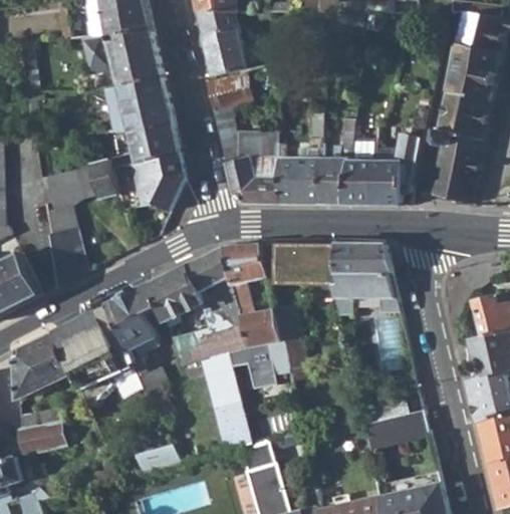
[(99,0),(108,36),(152,33),(144,0),(99,0)]
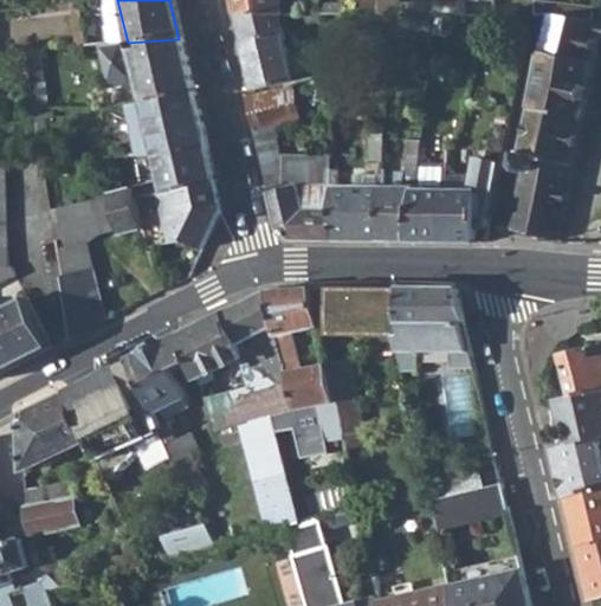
[(276,12),(280,12),(278,0),(233,0),(236,12),(276,12)]
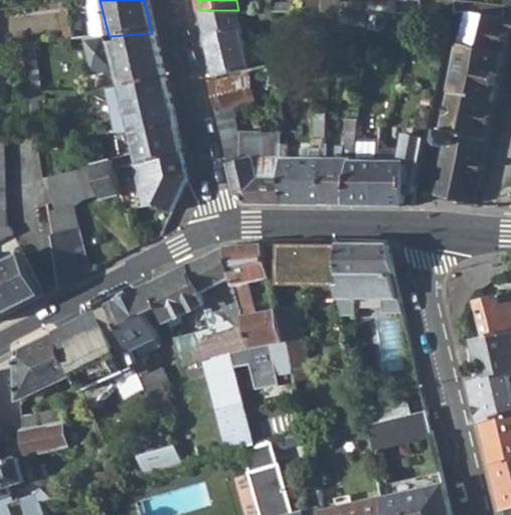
[(319,0),(301,0),(302,11),(320,12),(319,0)]
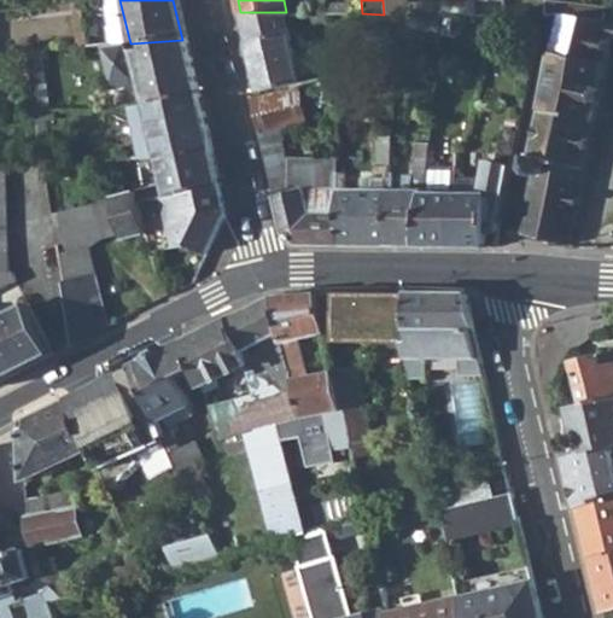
[(500,15),(500,1),(468,0),(470,15),(500,15)]
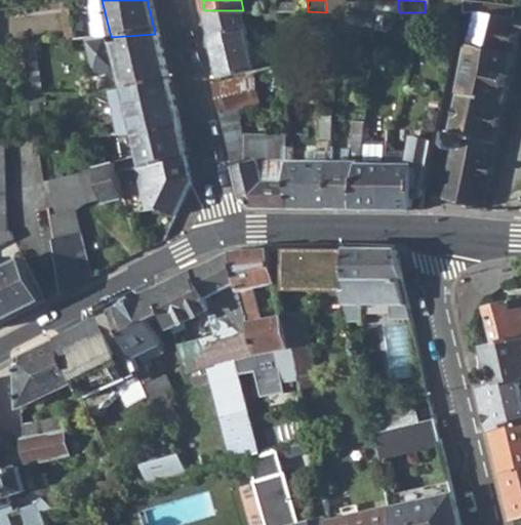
[(65,1),(54,2),(64,41),(73,40),(65,1)]
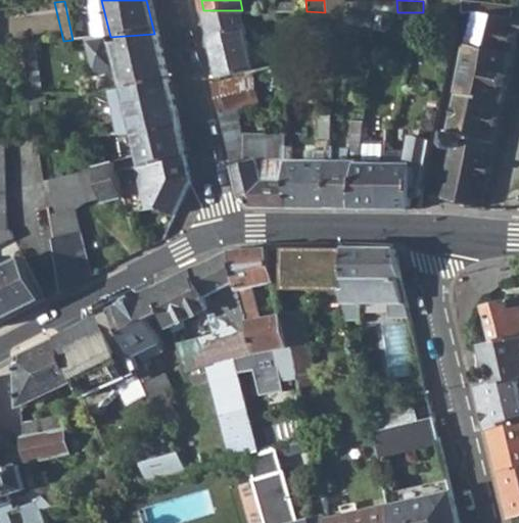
[(509,19),(509,14),(510,11),(505,10),(505,7),(459,1),(460,13),(472,14),(509,19)]
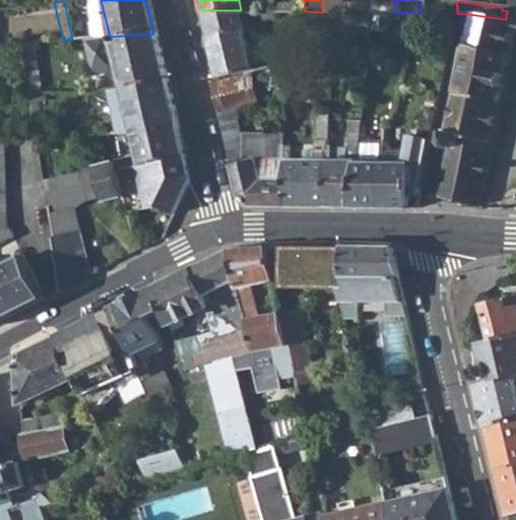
[(289,3),(272,3),(273,11),(289,11),(289,3)]
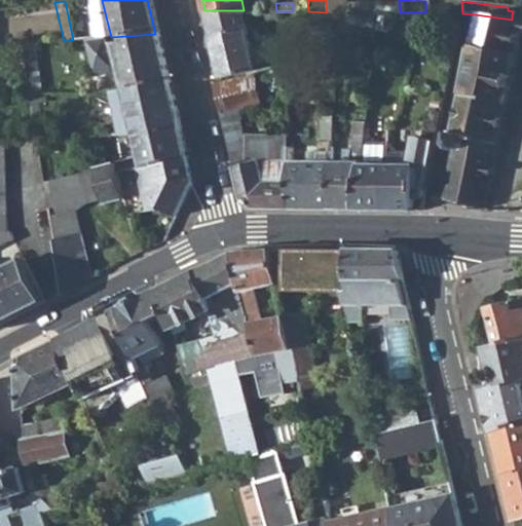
[(521,9),(520,9),(520,12),(513,11),(512,14),(512,20),(520,22),(521,22),(521,9)]
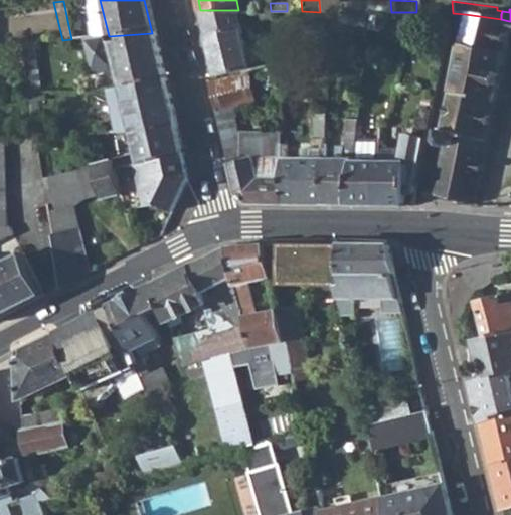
[(234,10),(200,10),(200,15),(208,44),(216,76),(278,60),(279,51),(245,58),(234,10)]
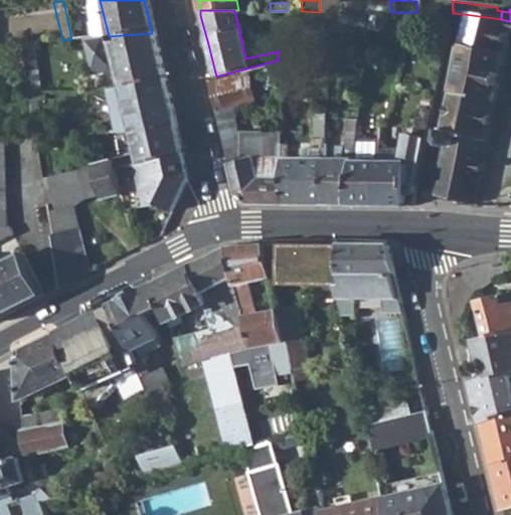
[(434,196),(471,203),(509,21),(501,19),(465,14),(439,144),(442,145),(434,196)]
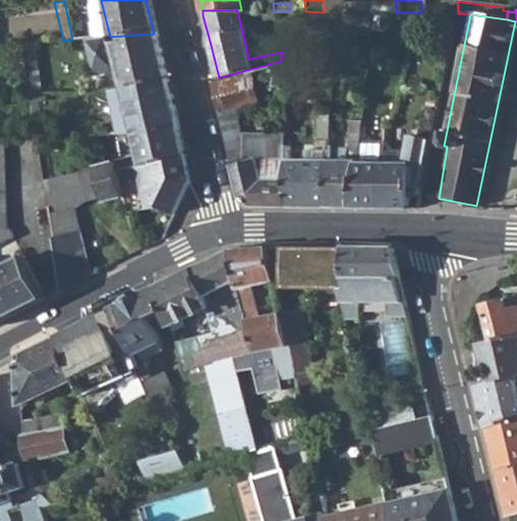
[(105,92),(164,78),(154,34),(110,37),(78,40),(79,48),(110,46),(117,79),(89,84),(91,94),(105,92)]
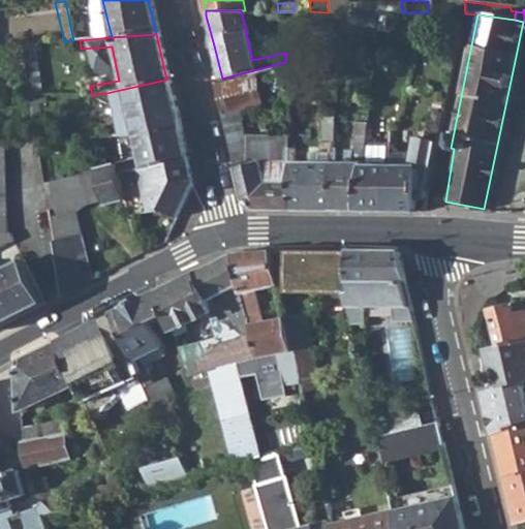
[(30,44),(19,47),(27,93),(38,93),(30,44)]
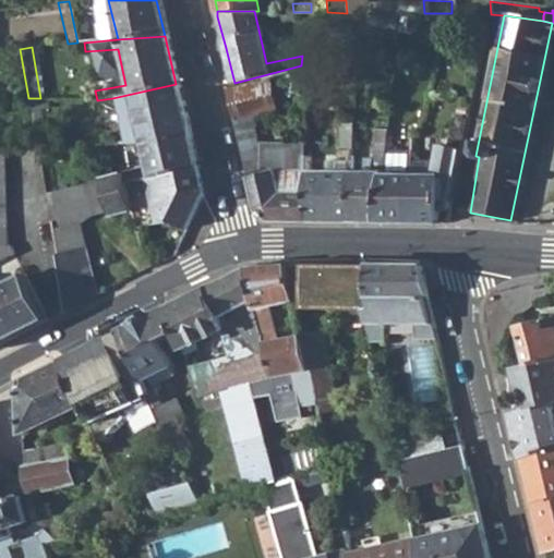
[(265,220),(302,221),(303,156),(293,157),(293,149),(260,147),(252,113),(276,108),(268,77),(224,88),(253,208),(265,220)]
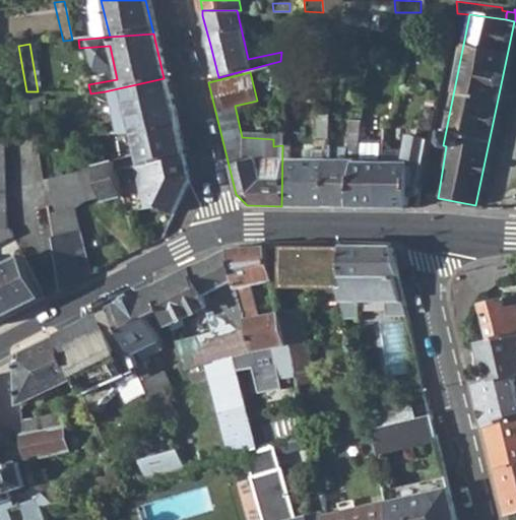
[(130,136),(176,127),(164,78),(105,91),(115,134),(129,133),(130,136)]
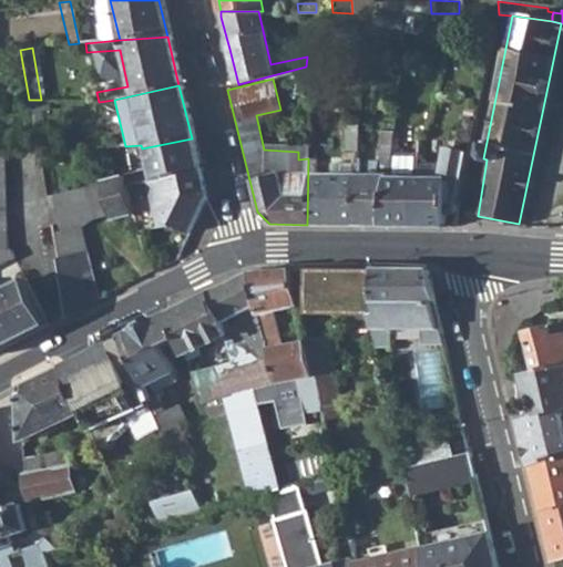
[(358,121),(344,121),(344,150),(357,150),(358,121)]
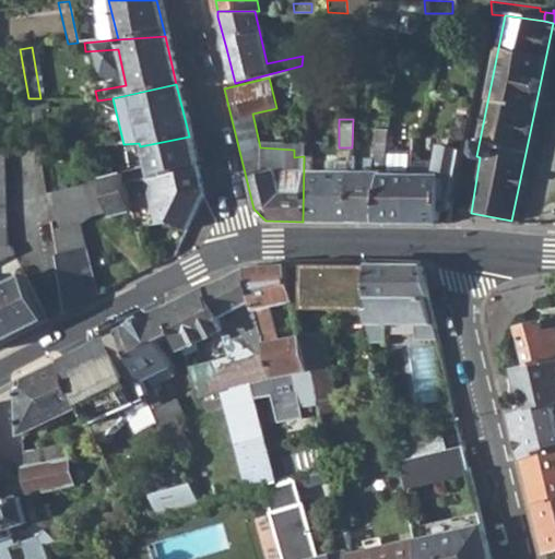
[(351,222),(375,223),(385,142),(385,129),(374,129),(372,171),(352,171),(351,222)]
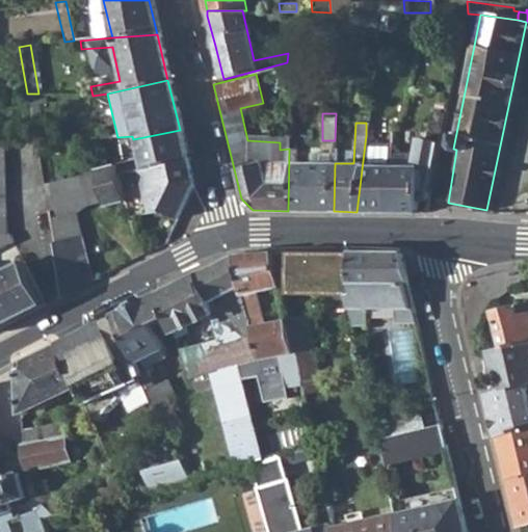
[(389,212),(425,212),(442,126),(430,125),(426,142),(416,139),(411,165),(388,165),(389,212)]
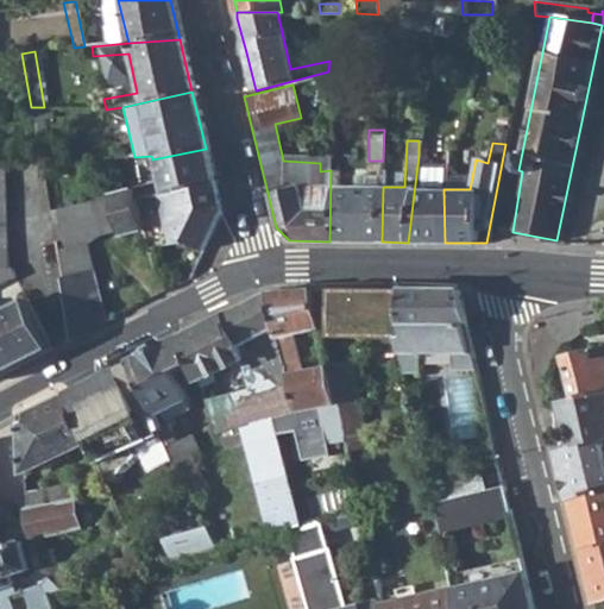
[(161,195),(213,183),(206,149),(152,159),(151,156),(134,157),(111,158),(111,167),(153,165),(161,195)]
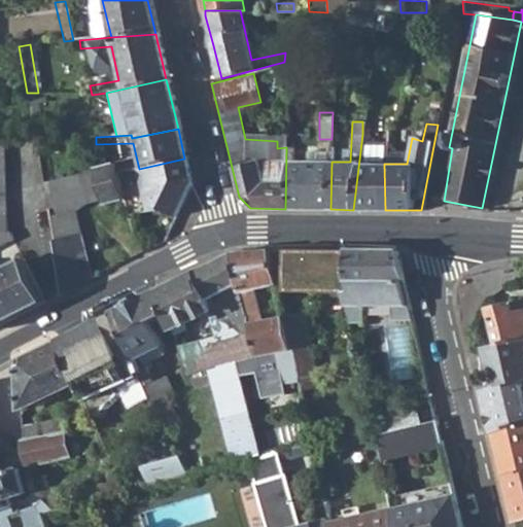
[(353,210),(385,210),(384,164),(367,163),(370,135),(362,134),(353,210)]
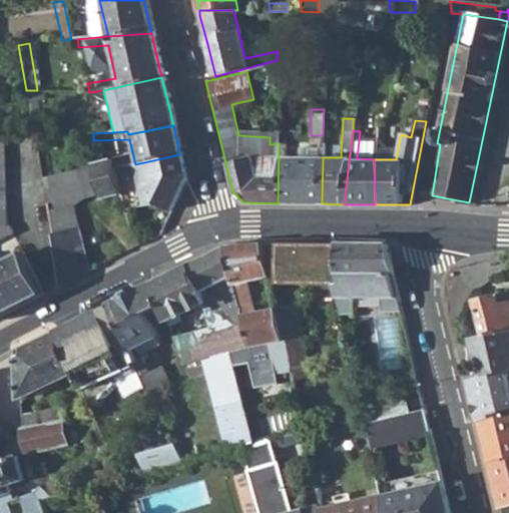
[(54,136),(33,137),(36,147),(54,146),(54,136)]
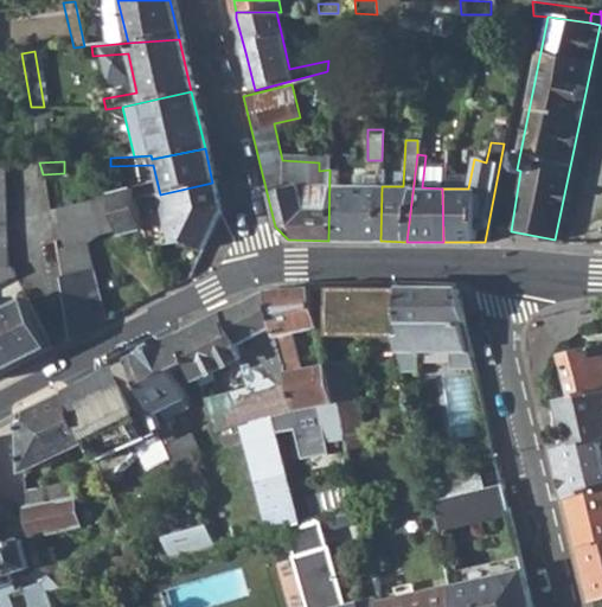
[(328,241),(380,241),(382,186),(382,170),(376,170),(373,186),(351,186),(334,185),(334,170),(330,170),(328,241)]
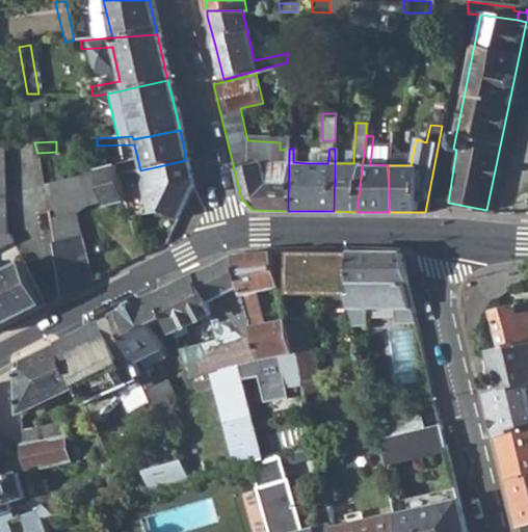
[(114,176),(123,202),(128,218),(158,211),(176,219),(191,185),(186,160),(140,170),(114,176)]
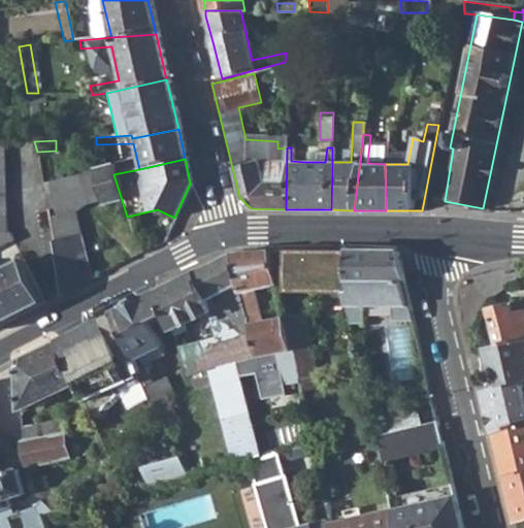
[(45,210),(57,282),(60,294),(89,278),(77,210),(89,203),(101,200),(102,204),(122,200),(113,174),(111,166),(42,183),(47,210),(45,210)]
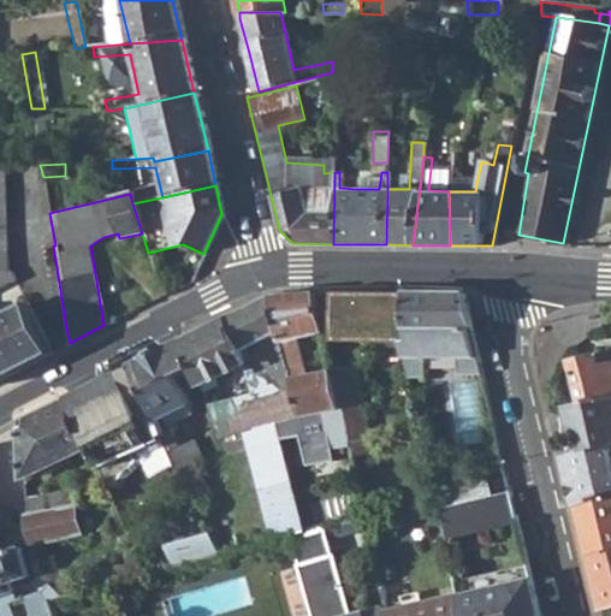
[(46,307),(55,330),(66,329),(53,246),(36,249),(46,307)]
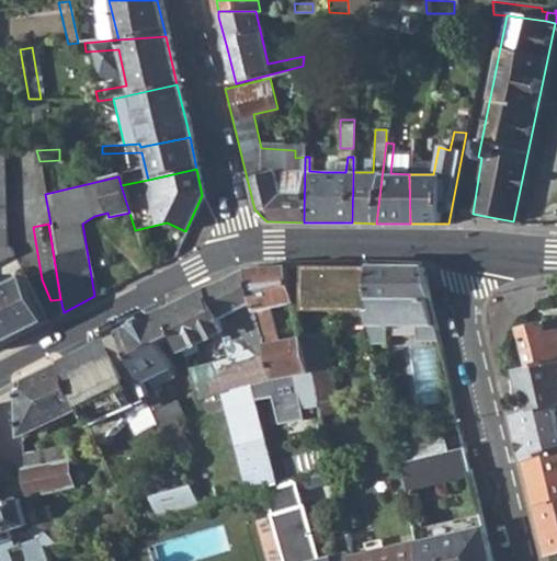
[(294,276),(294,264),(283,265),(286,276),(294,276)]
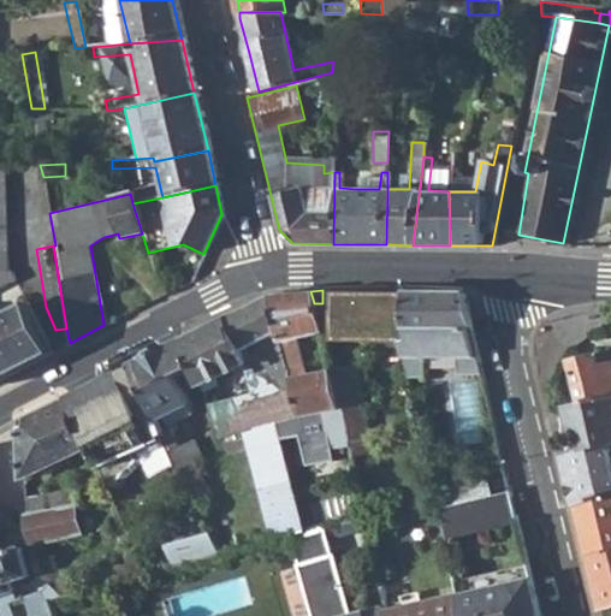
[(404,292),(332,290),(332,342),(401,342),(403,341),(404,292)]
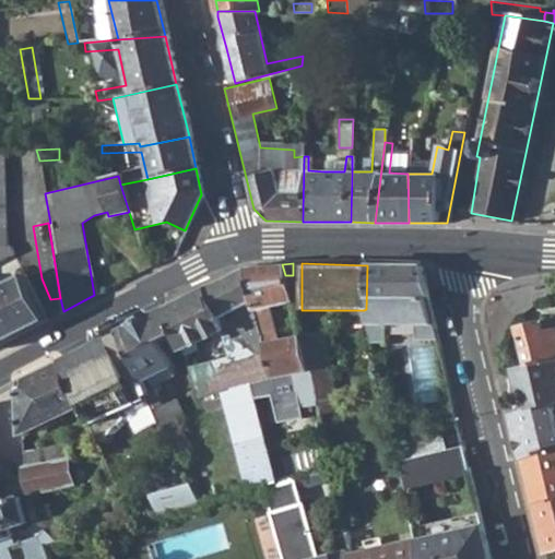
[(282,264),(244,269),(264,346),(280,342),(270,308),(293,301),(285,275),(282,264)]
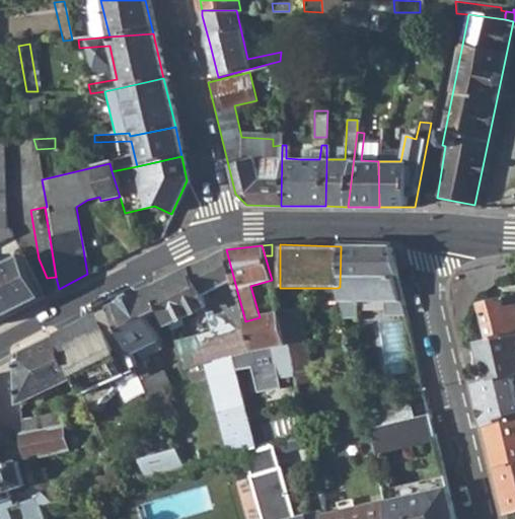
[(389,247),(341,246),(340,287),(338,288),(344,317),(357,317),(357,300),(386,301),(386,315),(406,315),(389,247)]
